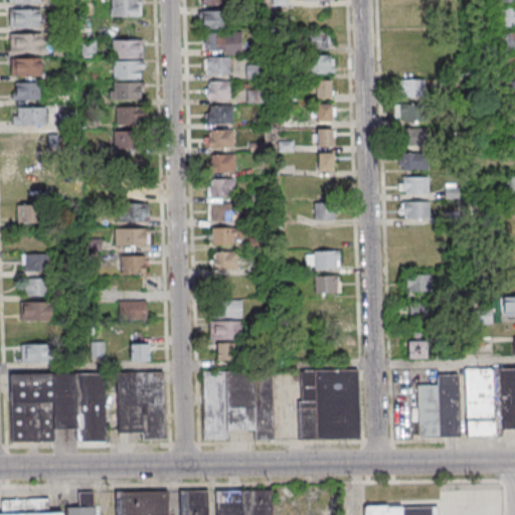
[(114,0),(140,0),(140,17),(114,18),(114,0)]
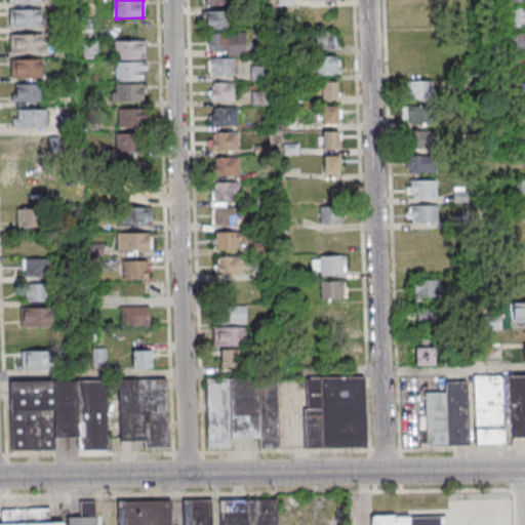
[(508,9),(524,9),(524,28),(508,28),(508,9)]
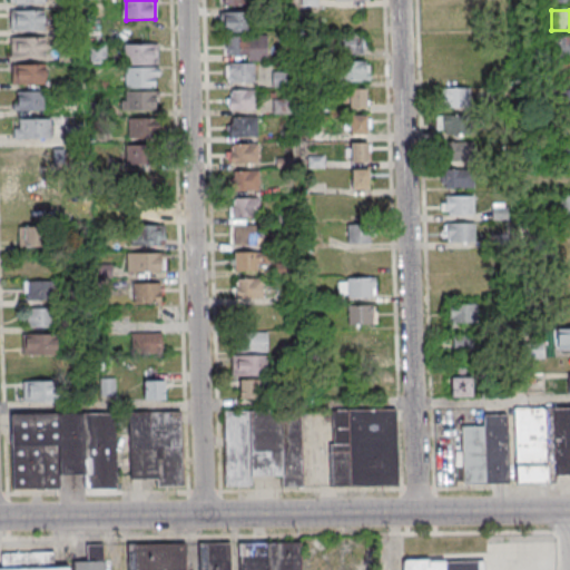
[(12,12),(46,11),(46,31),(12,31),(12,12)]
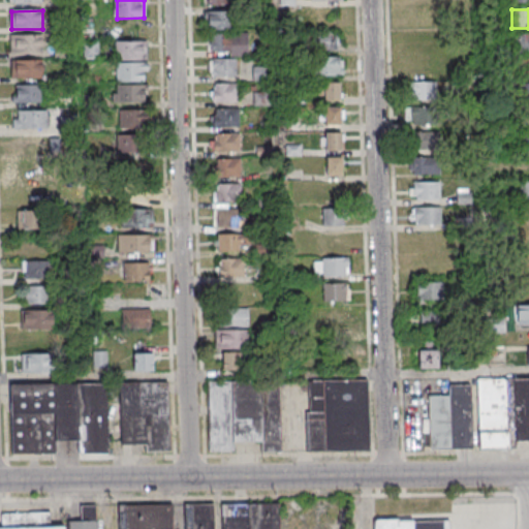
[(211,12),(238,12),(238,31),(211,31),(211,12)]
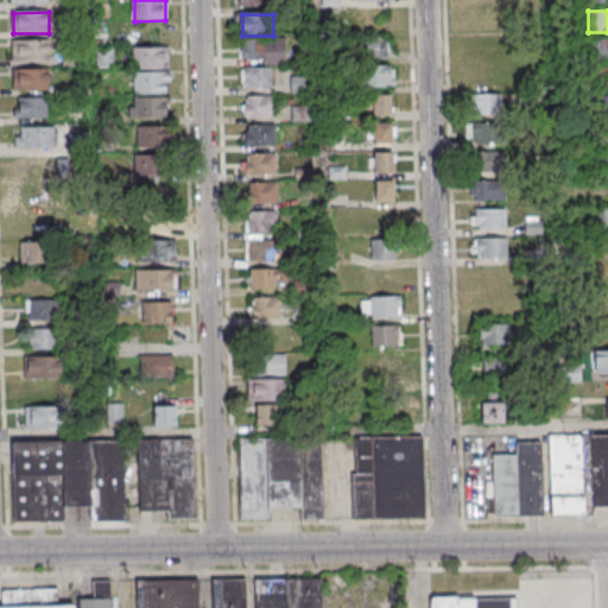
[(359,38),(396,38),(396,59),(360,61),(359,38)]
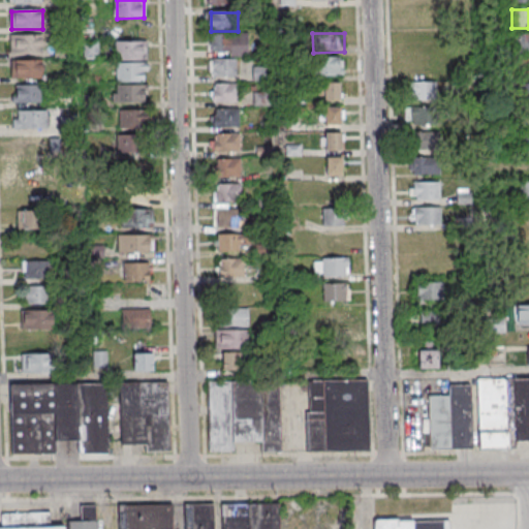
[(214,34),(249,34),(250,58),(232,58),(232,53),(214,53),(214,34)]
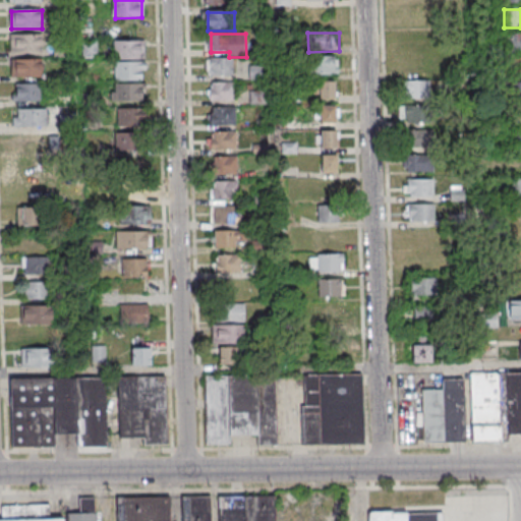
[(504,35),(520,34),(520,53),(505,53),(504,35)]
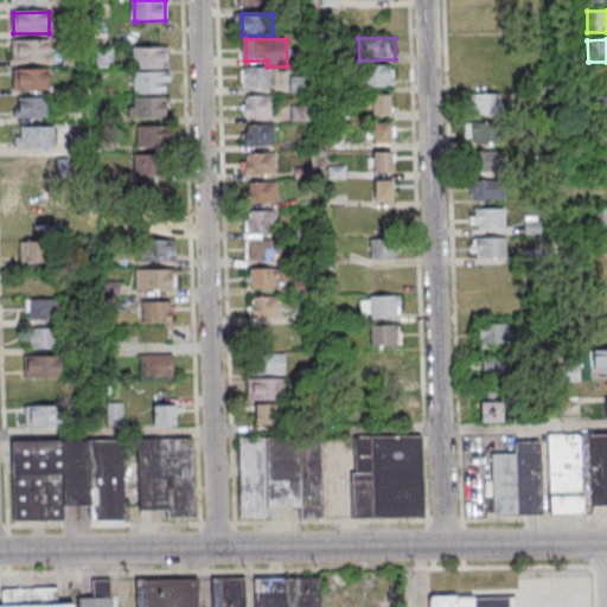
[(14,42),(50,40),(50,62),(14,63),(14,42)]
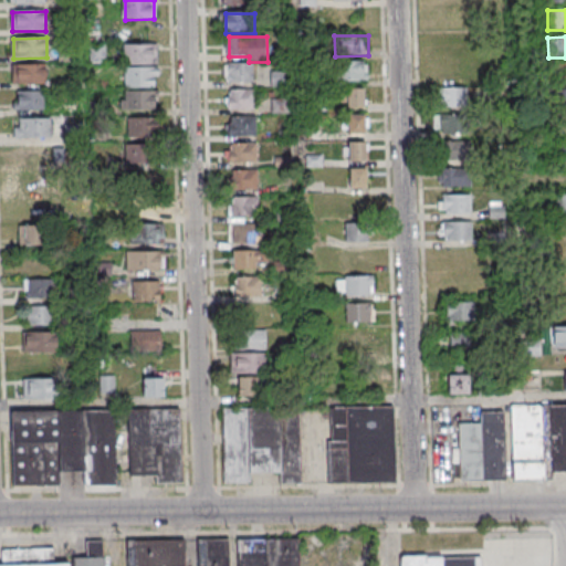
[(126,45),(155,45),(156,65),(126,66),(126,45)]
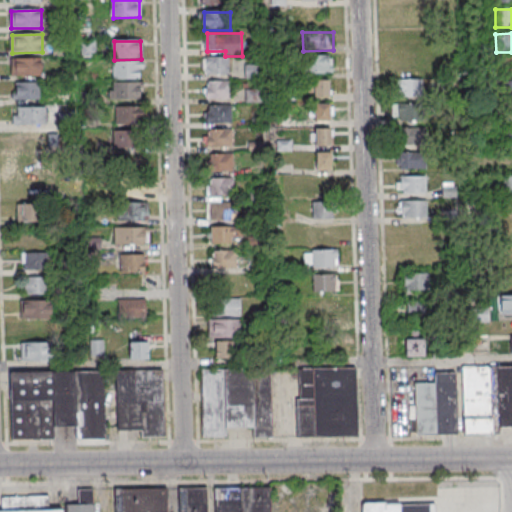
[(94,56),(94,42),(82,42),(82,48),(87,48),(87,56),(94,56)]
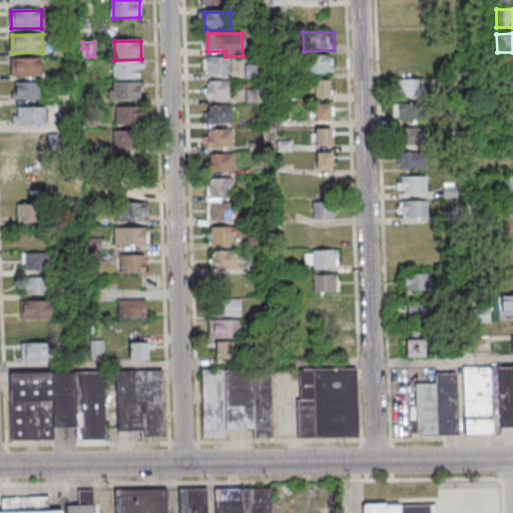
[(306,56),(336,56),(337,74),(306,75),(306,56)]
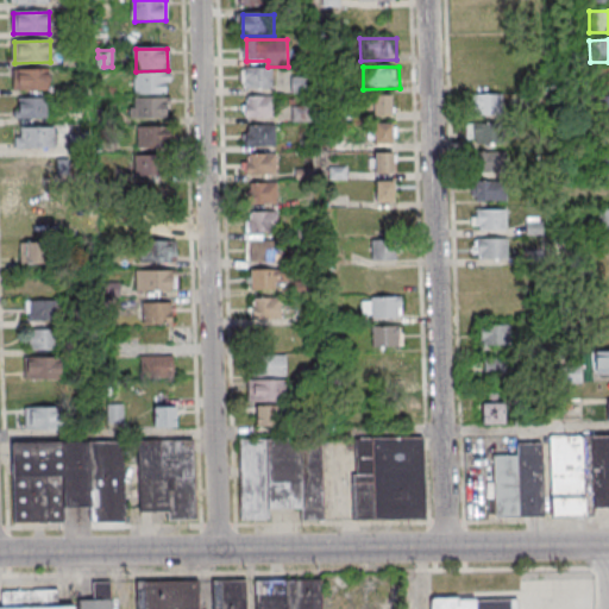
[(243,69),(275,68),(275,89),(244,90),(243,69)]
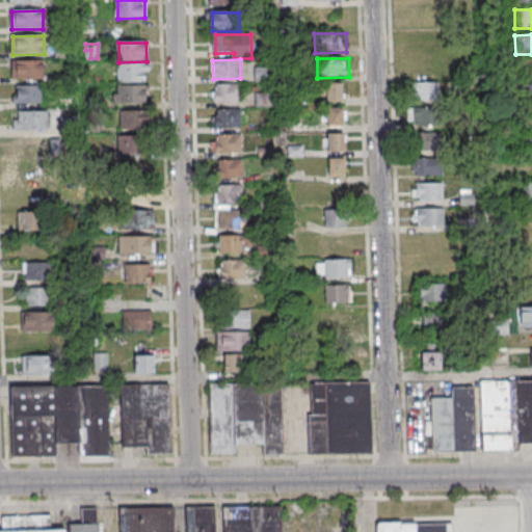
[(516,61),(531,60),(531,80),(516,80),(516,61)]
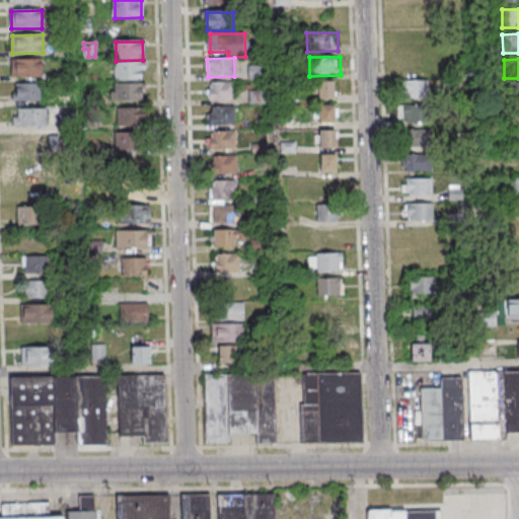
[(12,60),(43,60),(44,77),(13,78),(12,60)]
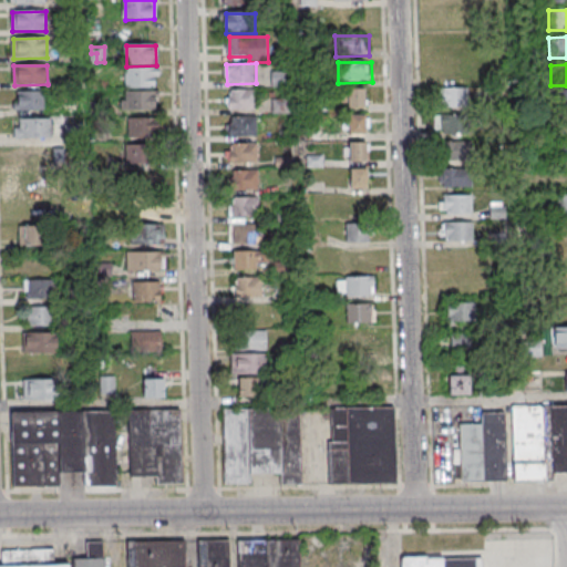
[(126,69),(156,69),(156,89),(126,89),(126,69)]
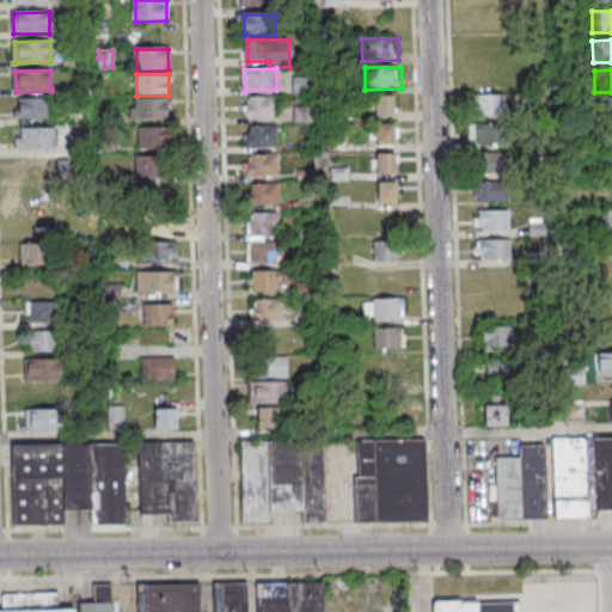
[(473,95),(473,117),(502,117),(502,95),(473,95)]
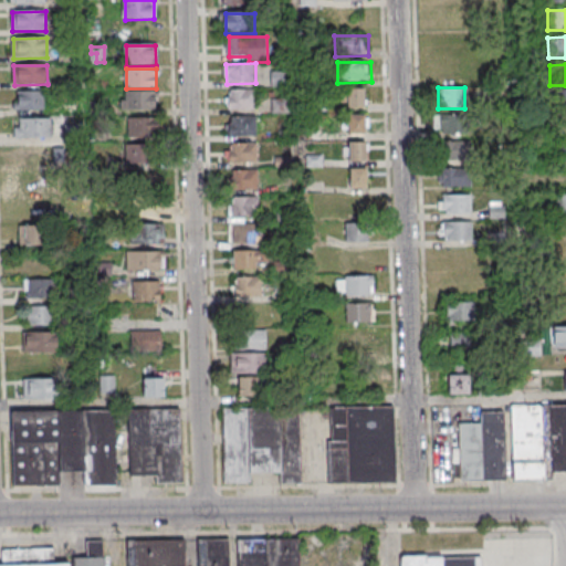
[(228,90),(258,90),(258,109),(228,111),(228,90)]
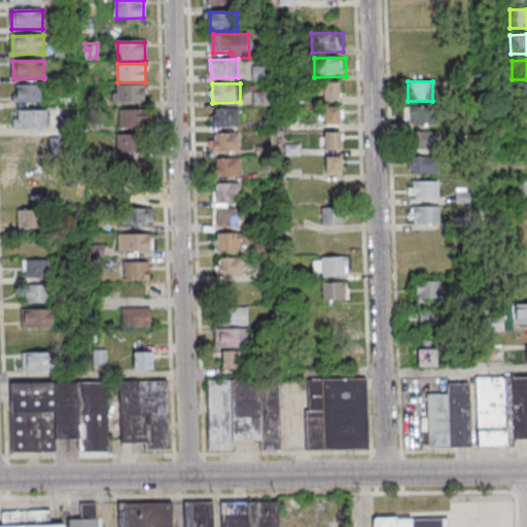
[(325,83),(342,83),(342,102),(326,102),(325,83)]
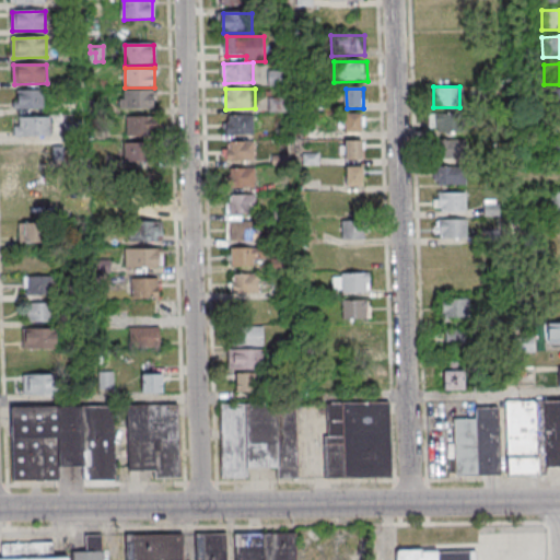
[(545,91),(559,90),(559,111),(545,111),(545,91)]
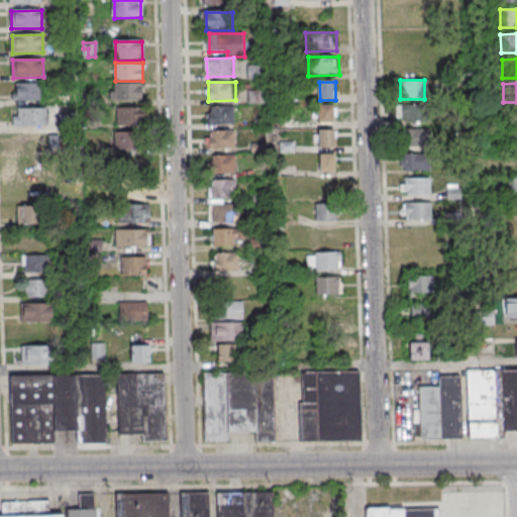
[(17,84),(42,84),(43,101),(13,102),(13,95),(17,95),(17,84)]
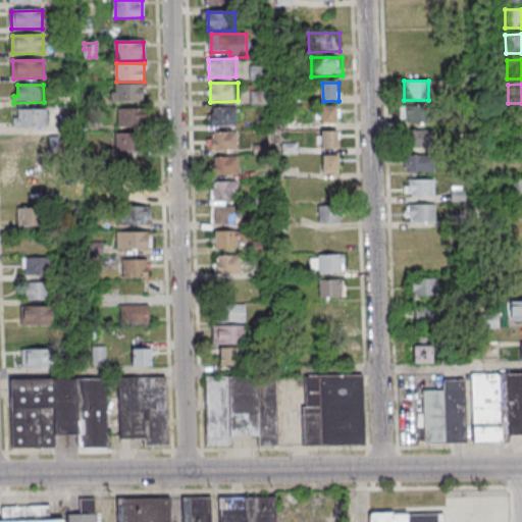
[(117,85),(145,85),(145,103),(118,103),(117,85)]
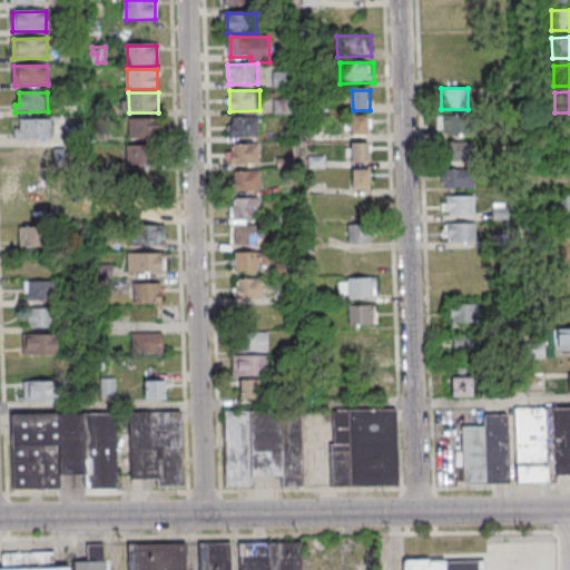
[(436,135),(469,135),(469,115),(436,115),(436,135)]
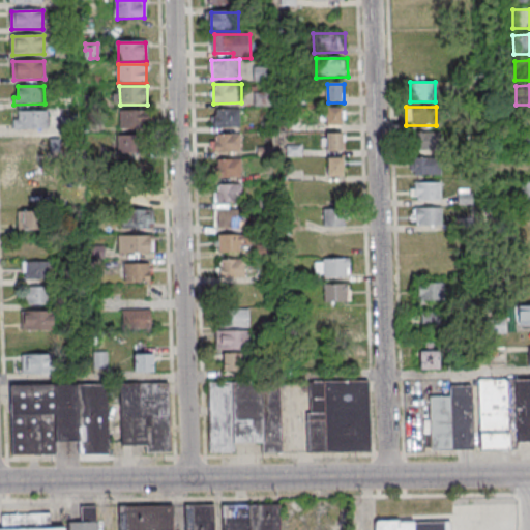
[(328,109),(345,109),(345,127),(329,128),(328,109)]
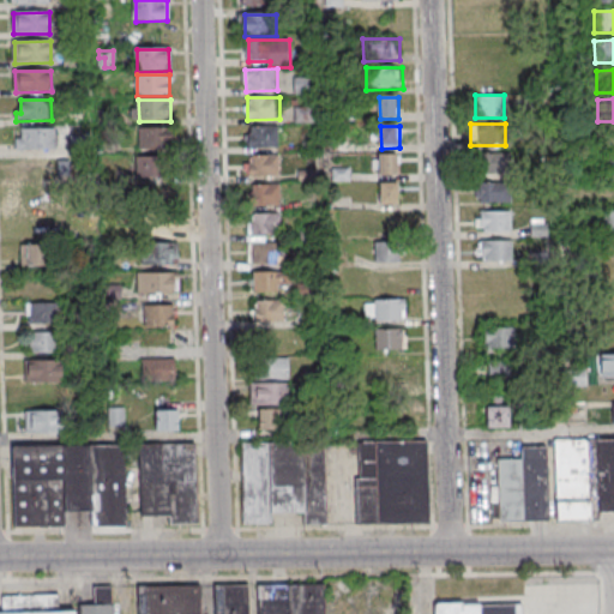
[(248,127),(280,127),(281,149),(248,150),(248,127)]
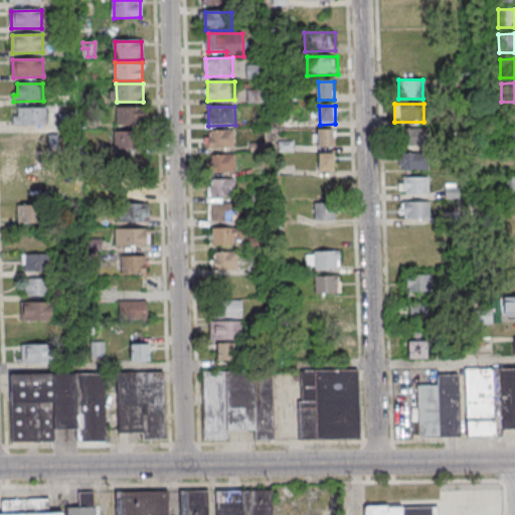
[(19,109),(47,108),(48,126),(15,127),(15,117),(19,117),(19,109)]
